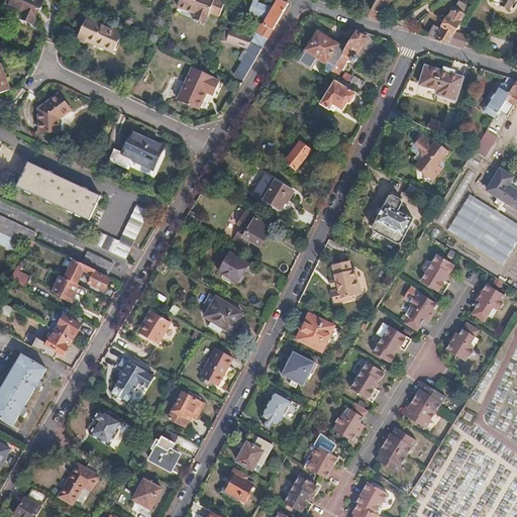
[(38,0),(5,0),(4,1),(5,3),(23,12),(21,17),(30,22),(40,1),(38,0)]
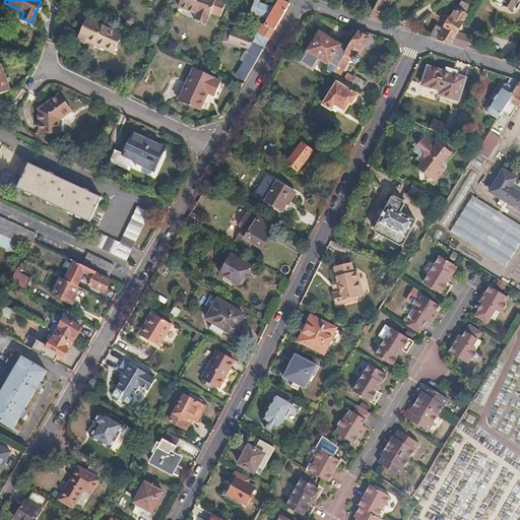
[(181,0),(179,8),(208,19),(212,6),(221,9),(223,0),(181,0)]
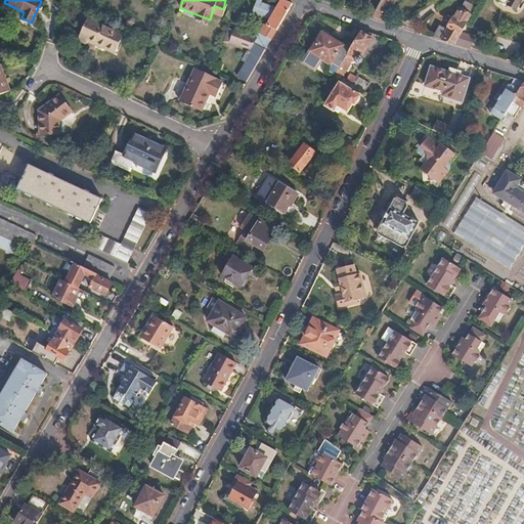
[(267,26),(276,31),(278,29),(293,3),(285,0),(282,0),(279,6),(275,4),(274,7),(260,1),(258,1),(255,8),(268,13),(267,15),(272,17),(267,26)]
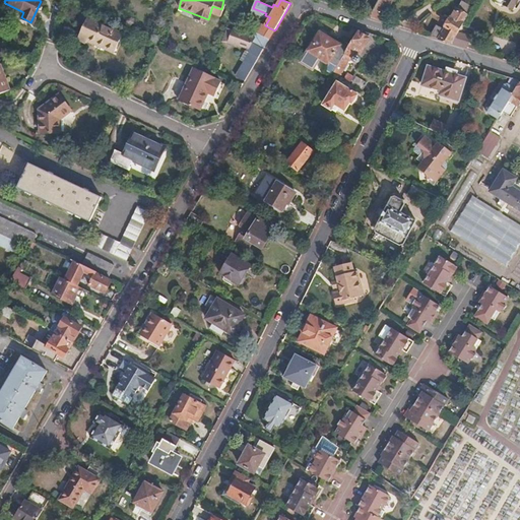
[(381,0),(372,16),(382,19),(392,0),(381,0)]
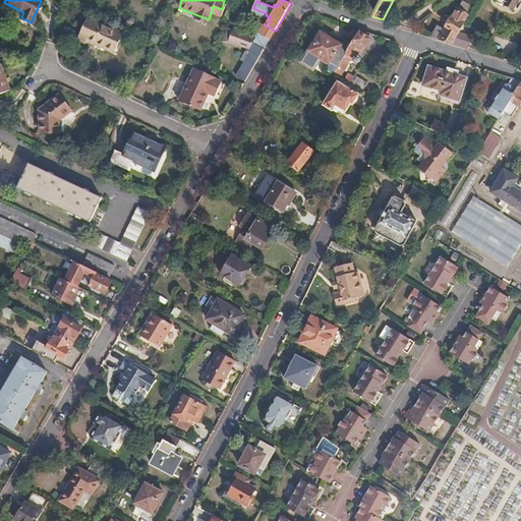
[(520,0),(501,0),(516,9),(520,1),(520,0)]
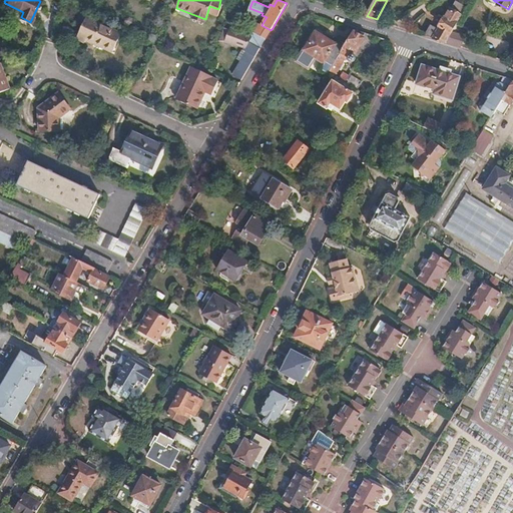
[(464,14),(453,8),(448,17),(447,17),(441,26),(442,26),(435,38),(447,42),(448,42),(454,32),(464,14)]
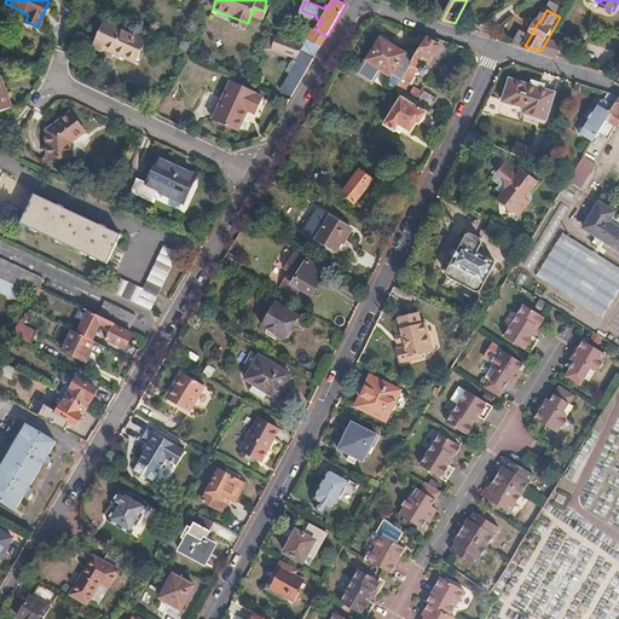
[(102,21),(91,45),(102,50),(104,46),(137,62),(146,41),(102,21)]
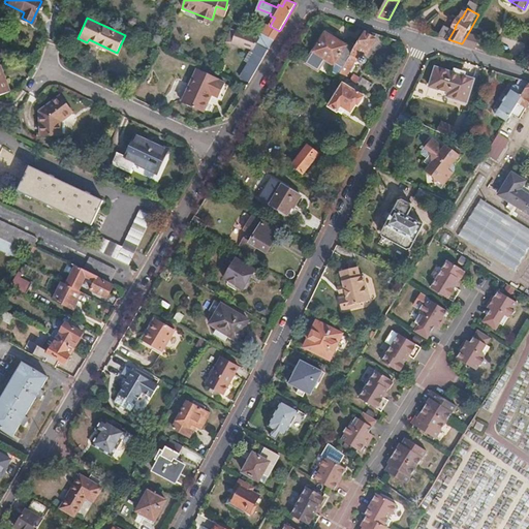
[(241,76),(249,82),(274,40),(265,35),(262,33),(231,21),(225,34),(235,37),(234,40),(243,44),(253,49),(252,51),(254,53),(241,76)]
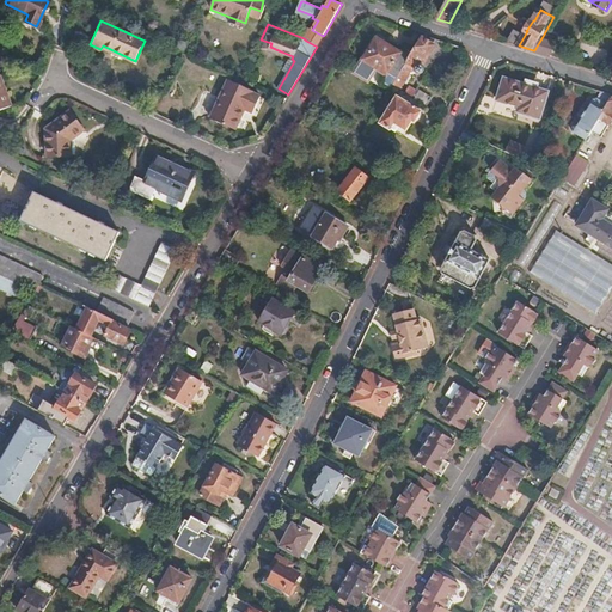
[(306,41),(317,47),(323,36),(312,30),(306,41)]
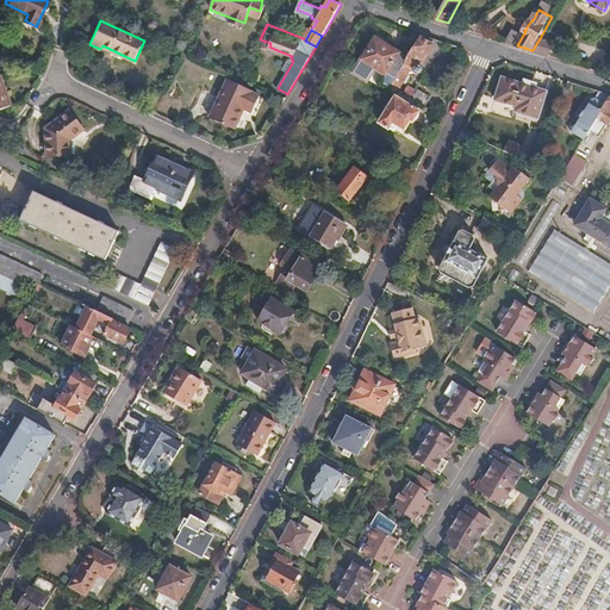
[(435,38),(421,35),(410,51),(400,67),(391,83),(396,87),(409,67),(417,72),(419,72),(422,70),(422,67),(427,66),(429,61),(429,58),(428,56),(428,54),(433,47),(431,45),(430,45),(435,38)]
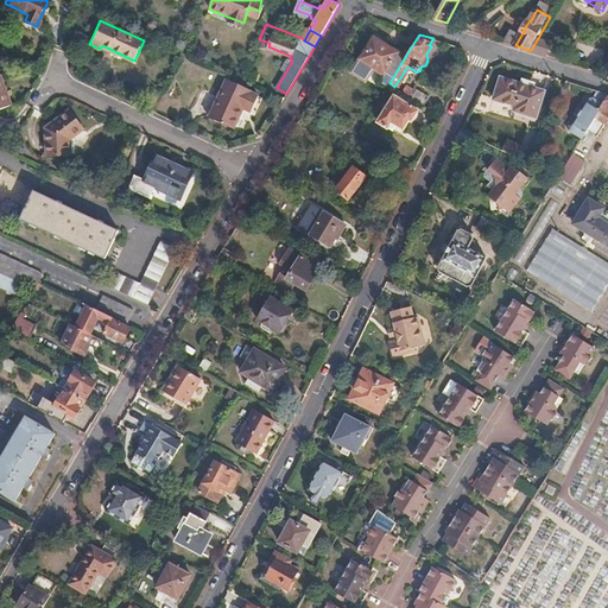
[(399,67),(409,51),(401,46),(398,51),(375,37),(362,58),(386,74),(393,63),(399,67)]
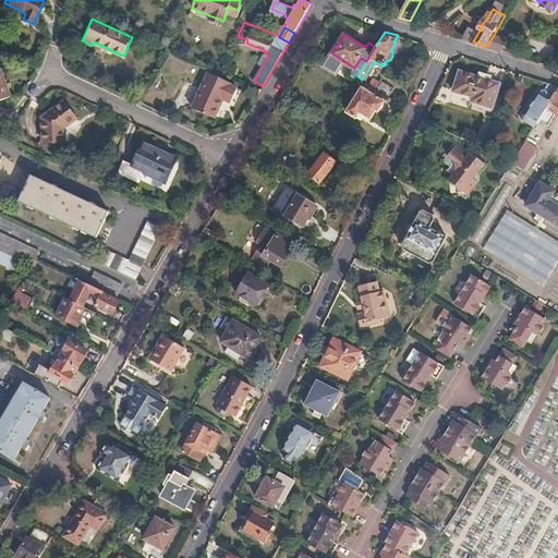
[(494,35),(487,46),(504,51),(507,39),(494,35)]
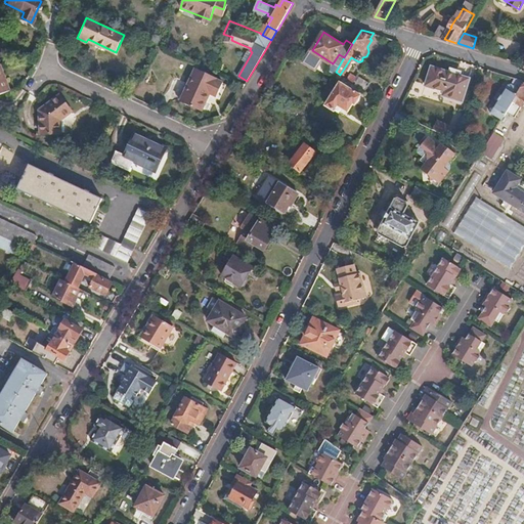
[(232,37),(223,34),(221,39),(239,47),(241,44),(231,40),(232,37)]
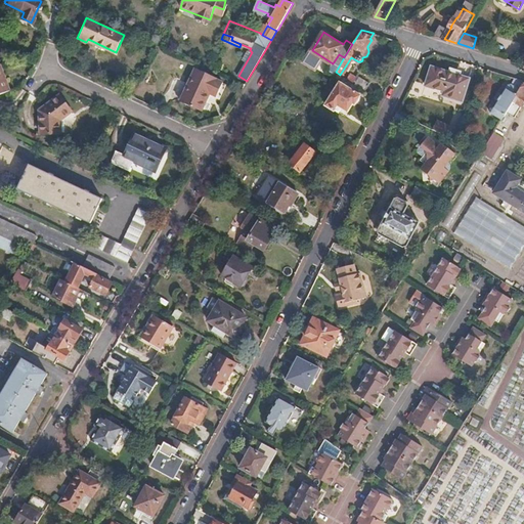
[(336,72),(344,57),(339,54),(333,63),(330,70),(335,73),(336,72)]
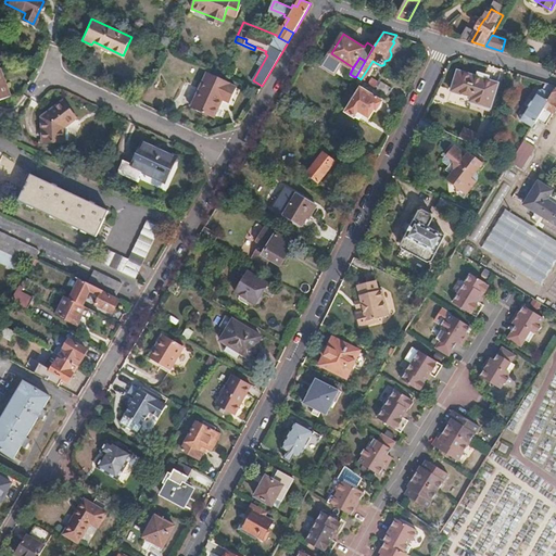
[(0,65),(0,100),(11,97),(0,65)]
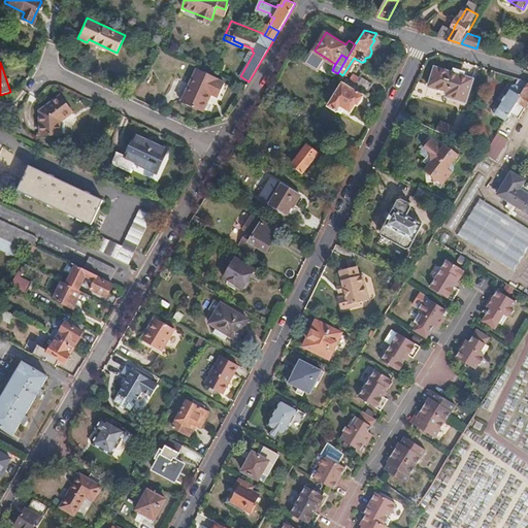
[(195,70),(180,101),(202,111),(213,89),(221,92),(225,84),(218,79),(219,77),(197,67),(195,70)]
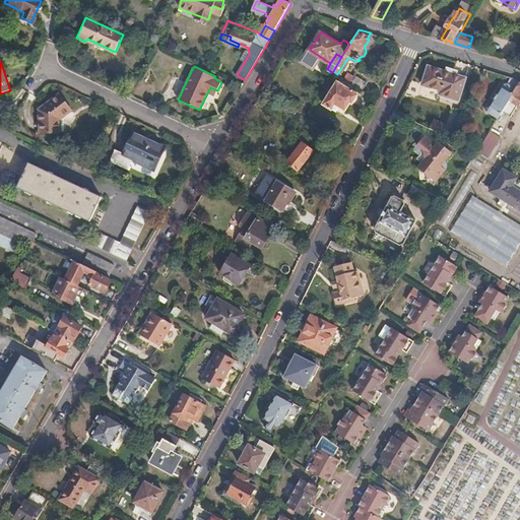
[(428,66),(421,84),(440,90),(439,94),(458,100),(465,77),(455,74),(455,73),(451,72),(451,73),(428,66)]
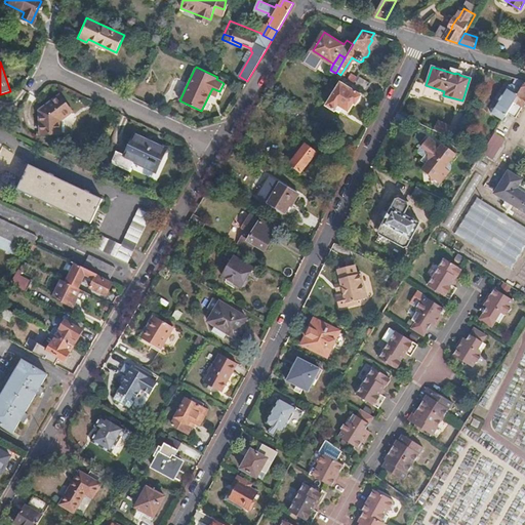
[(347,71),(344,76),(365,90),(370,82),(351,70),(349,72),(347,71)]
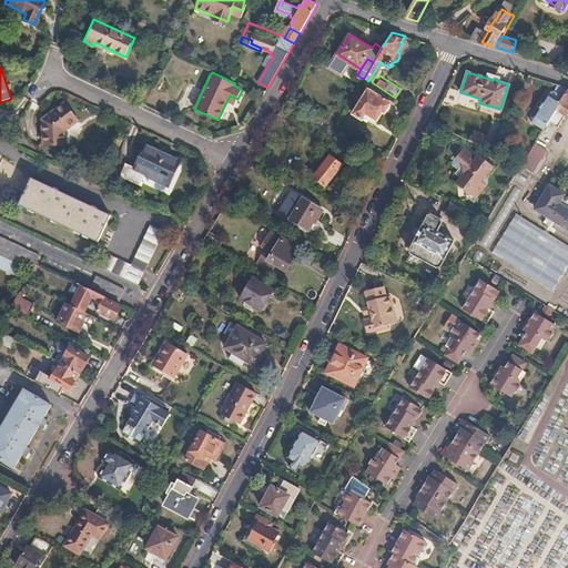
[(567,88),(564,87),(559,93),(551,90),(531,122),(543,129),(547,122),(567,88)]
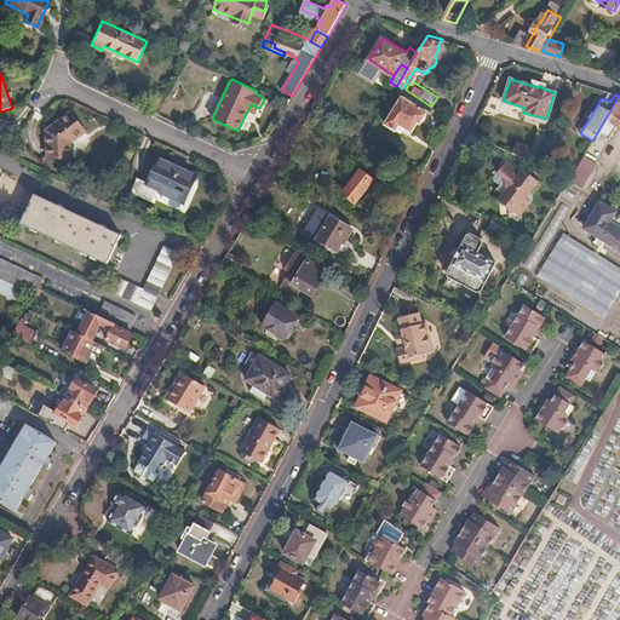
[(619,96),(597,133),(608,139),(619,119),(619,96)]
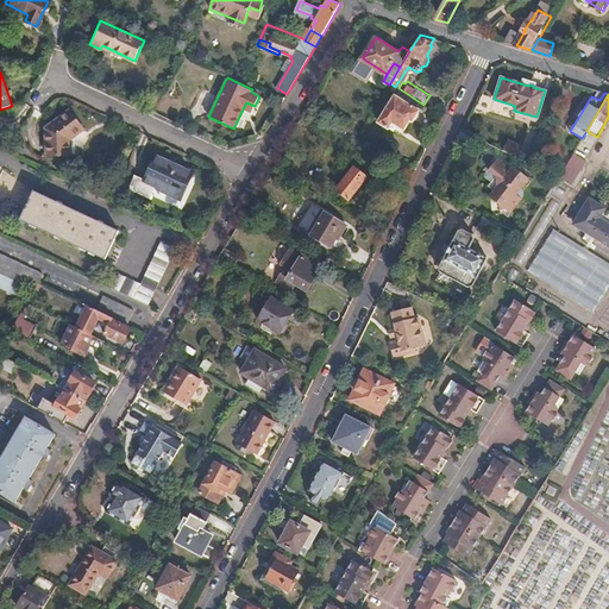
[(380,121),(380,124),(388,129),(393,123),(403,129),(409,120),(412,121),(419,111),(395,96),(380,121)]
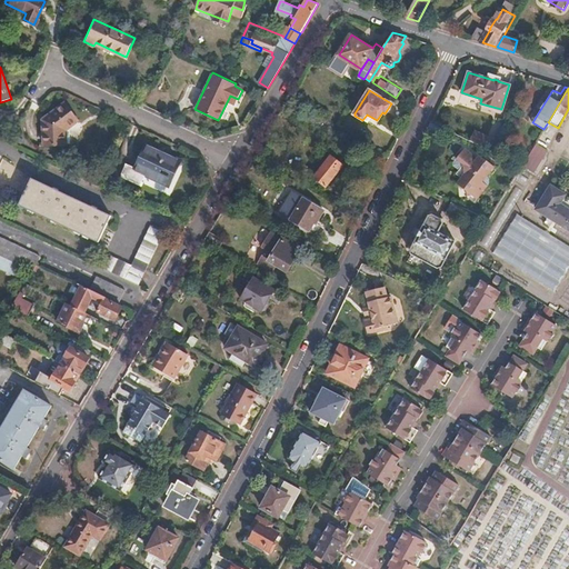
[(66,102),(45,118),(46,142),(66,143),(65,127),(77,118),(66,102)]
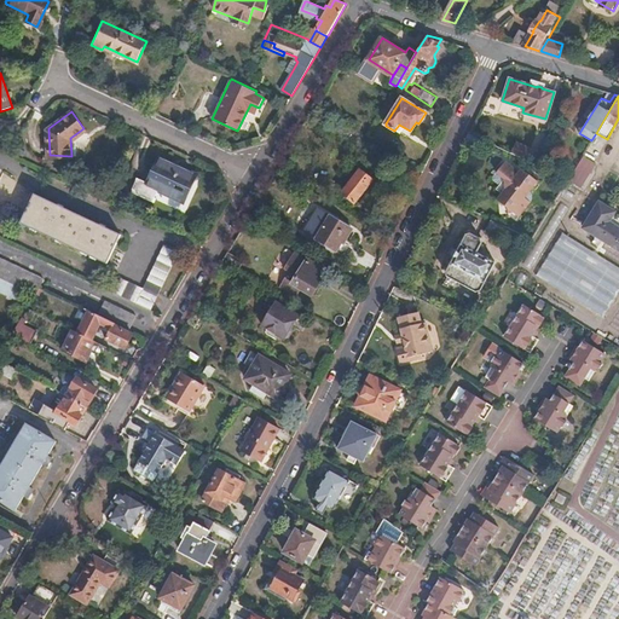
[(542,154),(538,167),(545,171),(550,156),(542,154)]
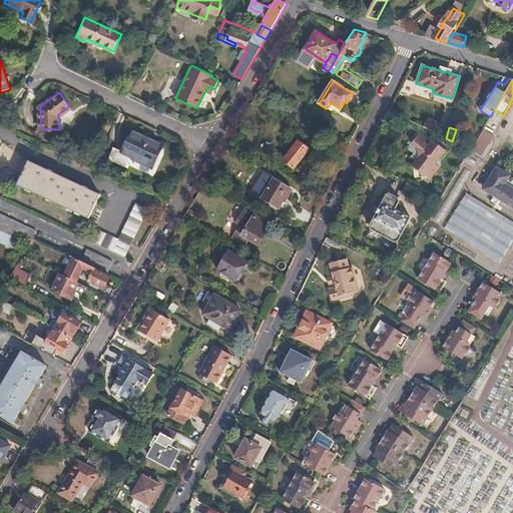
[(482,128),(470,149),(475,153),(489,132),(482,128)]
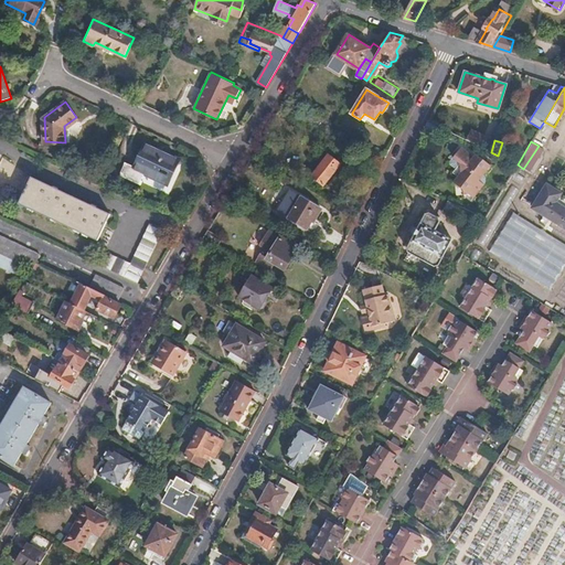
[(148,146),(136,169),(167,183),(178,160),(148,146)]
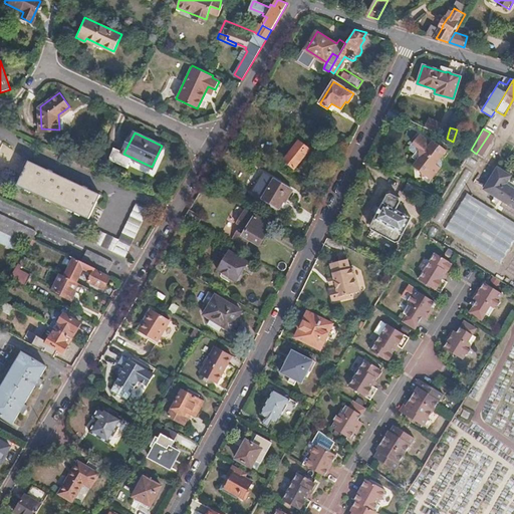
[(419,134),(411,144),(417,150),(413,154),(411,157),(417,159),(412,165),(421,169),(422,176),(426,176),(431,180),(441,168),(436,164),(447,150),(433,140),(430,143),(419,134)]
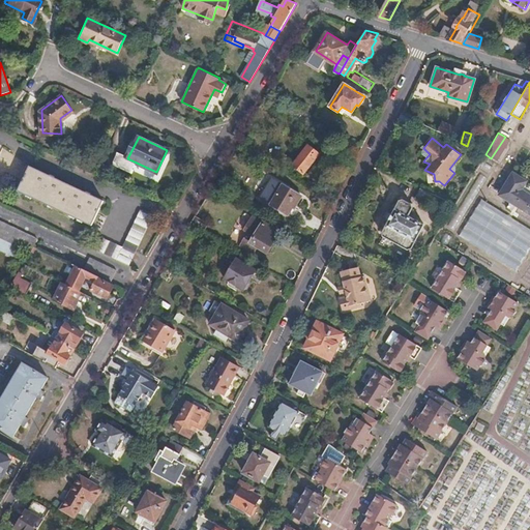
[(307,145),(293,164),(304,173),(319,154),(307,145)]
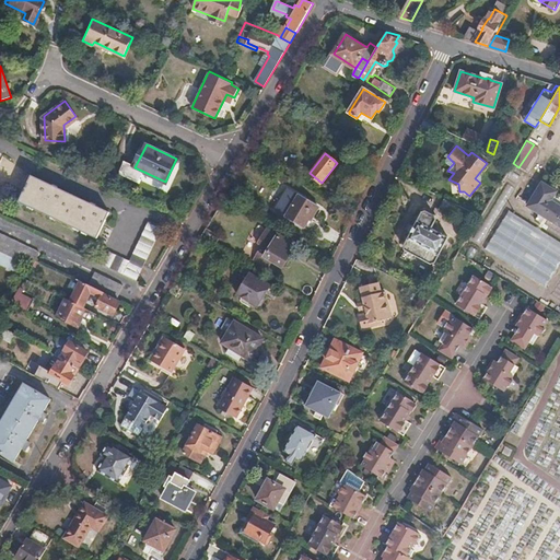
[(454,163),(447,156),(444,162),(450,167),(454,163)]
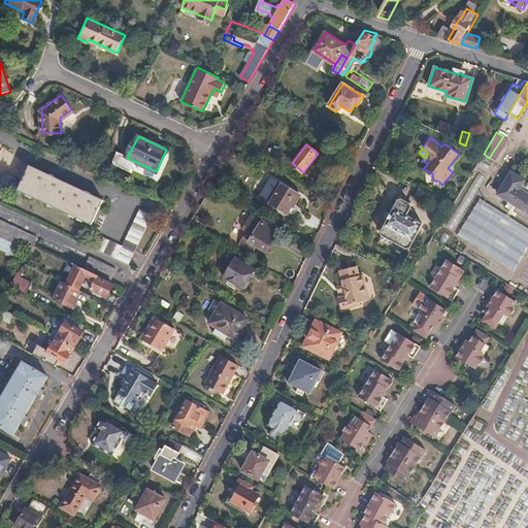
[(3,151),(0,157),(0,166),(2,167),(0,170),(22,180),(30,163),(3,151)]
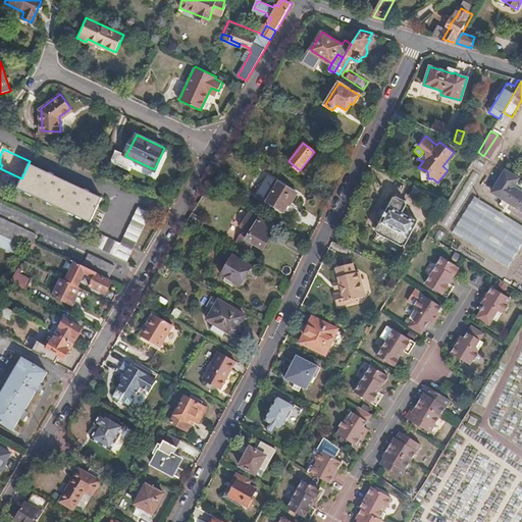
[(30,163),(18,188),(91,222),(102,198),(30,163)]
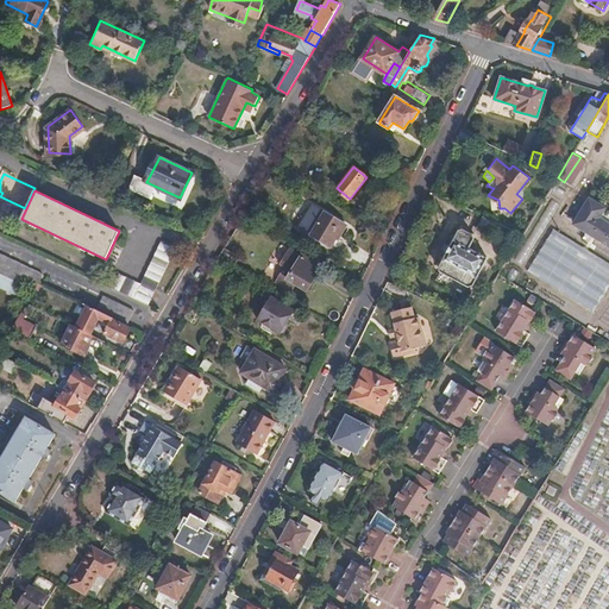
[(592,236),(606,244),(608,236),(608,215),(606,214),(604,215),(601,213),(603,208),(589,200),(573,224),(585,232),(592,236)]
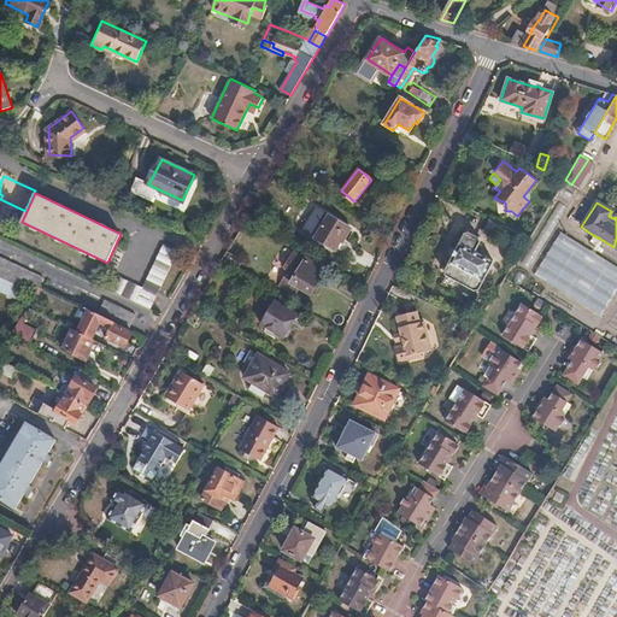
[(315,211),(307,224),(305,230),(342,254),(347,245),(342,241),(351,228),(318,207),(315,211)]
